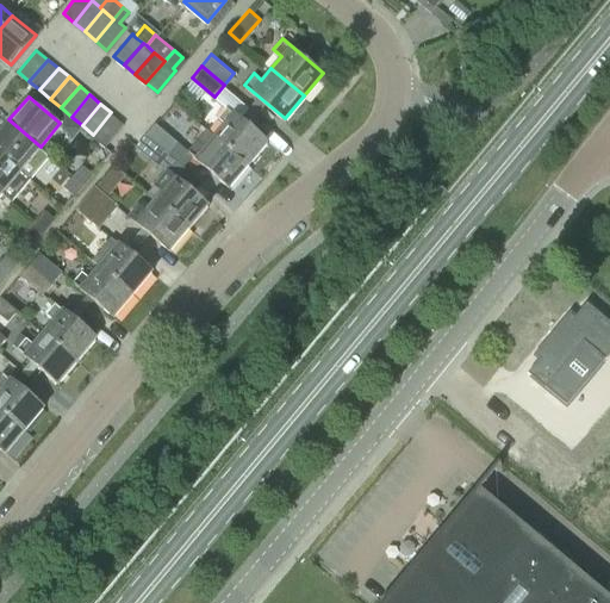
[(216,135),(248,162),(267,140),(226,105),(218,114),(226,122),(216,135)]
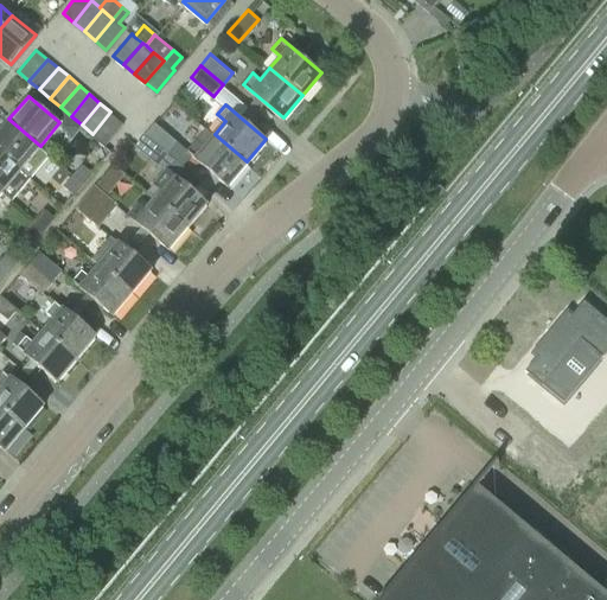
[(110,112),(93,134),(103,144),(122,121),(110,112)]
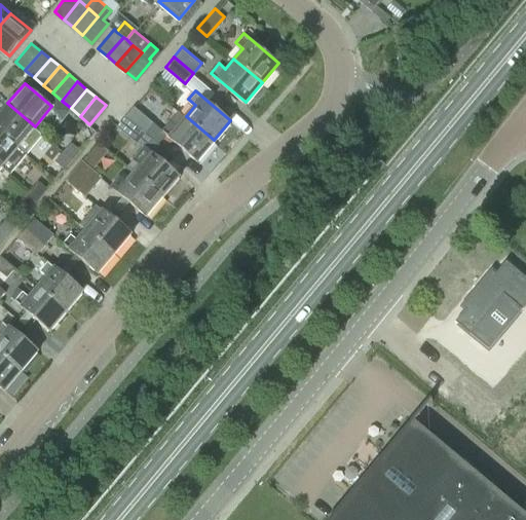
[(0,111),(0,130),(25,151),(41,132),(35,126),(7,103),(0,111)]
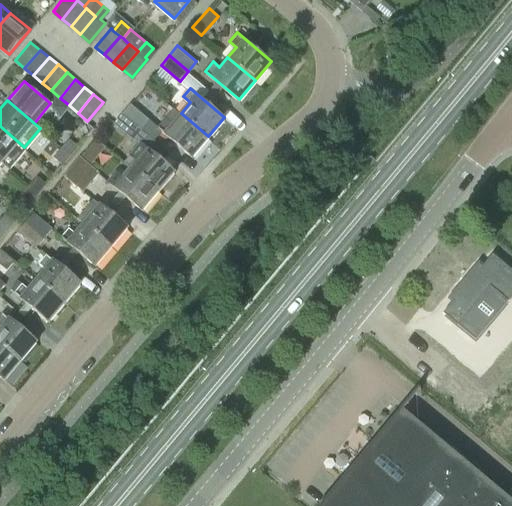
[(122,110),(141,126),(149,117),(130,101),(122,110)]
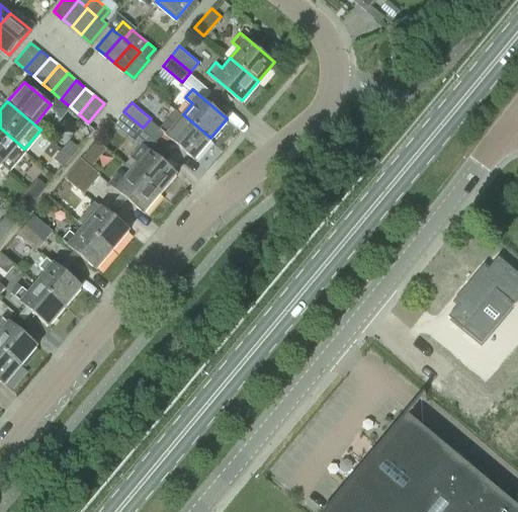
[(143,128),(123,111),(115,121),(135,138),(143,128)]
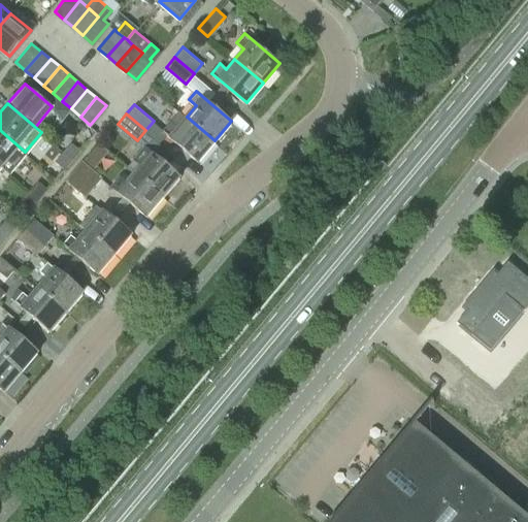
[(215,140),(187,117),(177,126),(171,121),(163,130),(198,160),(215,140)]
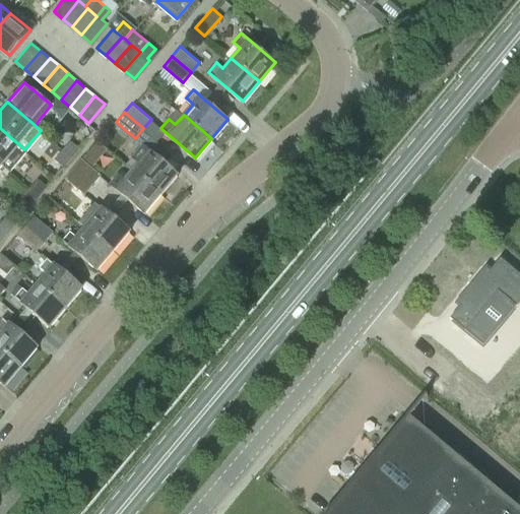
[(0,162),(2,164),(2,163),(9,169),(24,149),(0,128),(0,162)]
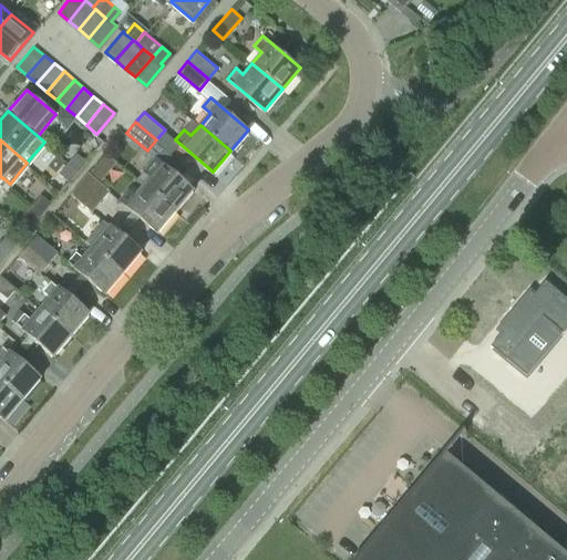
[(68,161),(78,169),(85,159),(75,151),(68,161)]
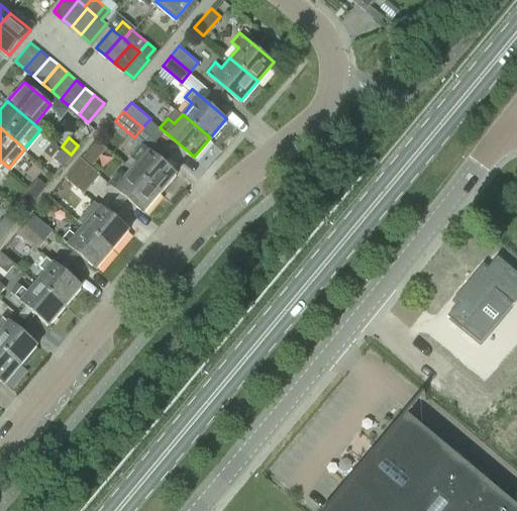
[(126,162),(161,191),(176,172),(141,142),(126,162)]
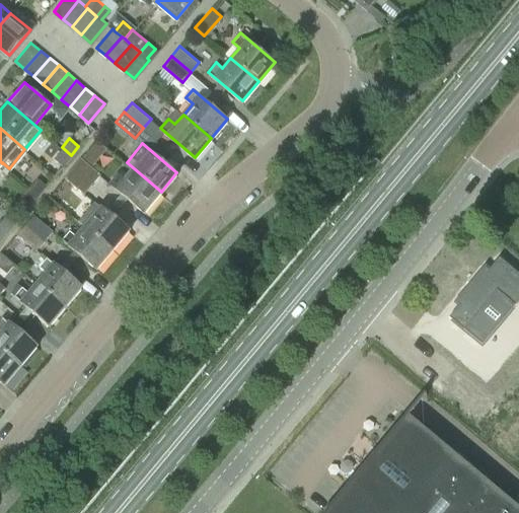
[(71,155),(62,147),(54,157),(63,164),(71,155)]
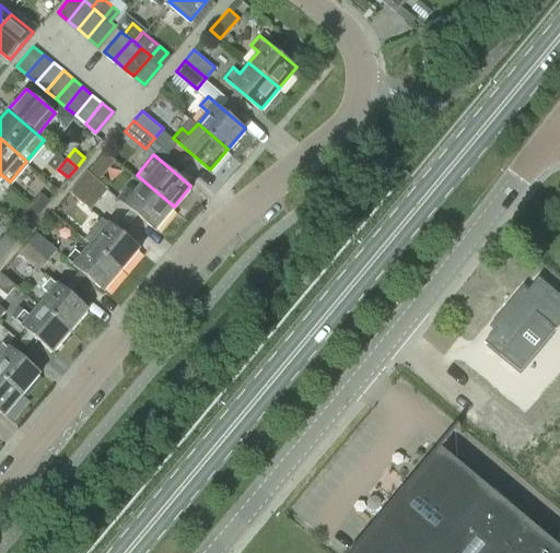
[(79,178),(100,196),(108,185),(88,167),(79,178)]
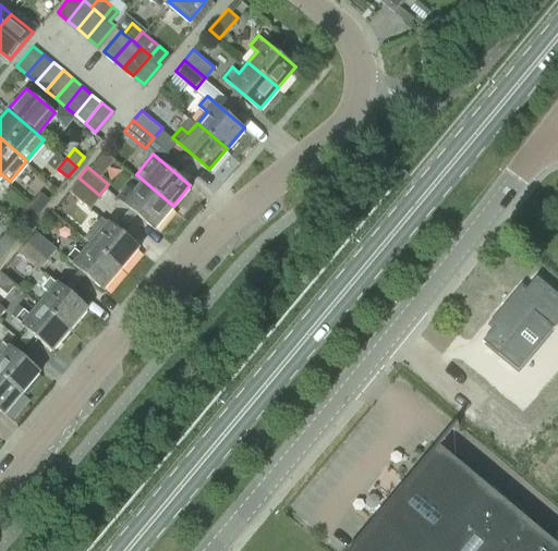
[(173,206),(136,174),(135,174),(142,180),(133,191),(126,185),(118,195),(156,227),(173,206)]
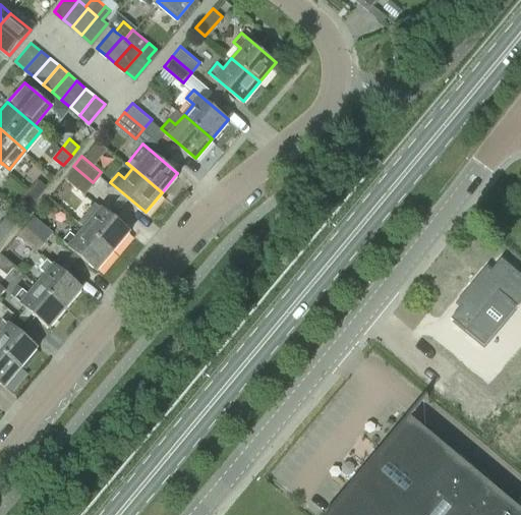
[(93,182),(73,166),(65,176),(84,191),(93,182)]
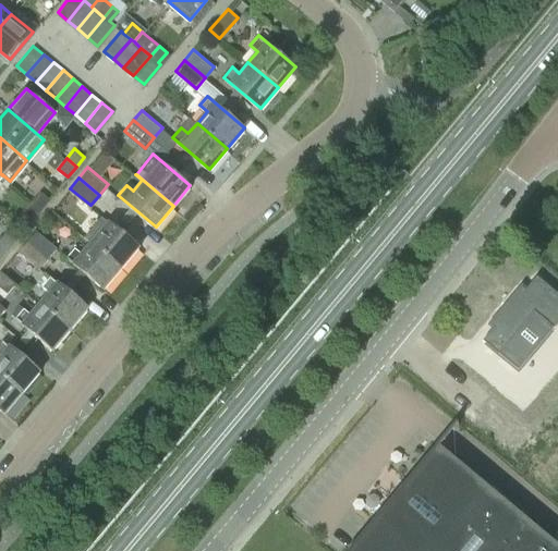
[(32,199),(41,208),(49,198),(39,190),(32,199)]
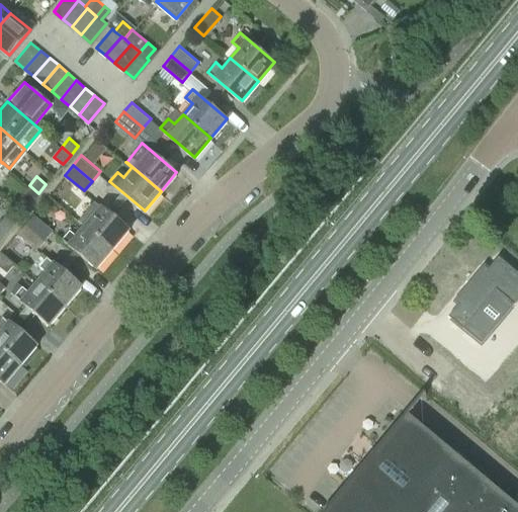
[(38,193),(29,185),(21,194),(30,202),(38,193)]
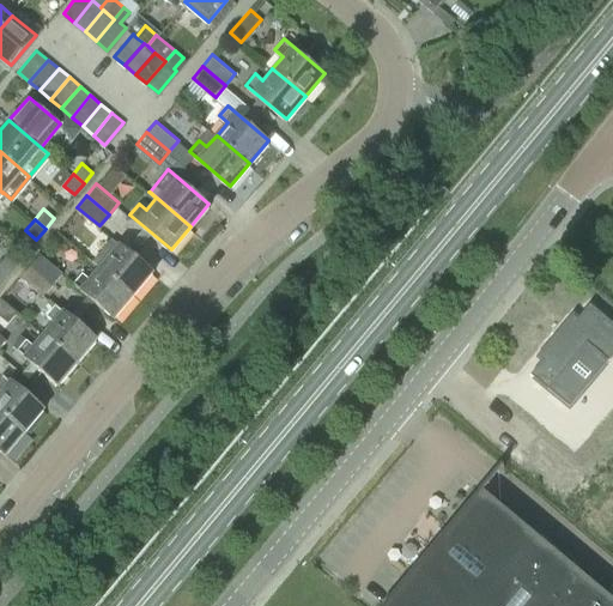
[(101,264),(134,292),(153,270),(111,235),(103,246),(110,253),(101,264)]
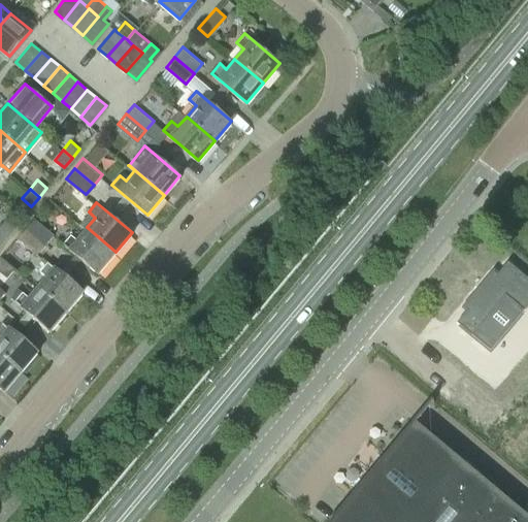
[(26,226),(45,241),(54,232),(34,216),(26,226)]
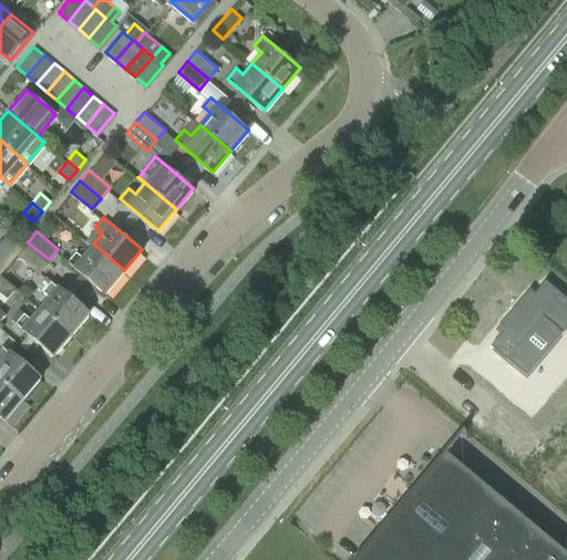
[(0,240),(0,247),(7,252),(16,242),(6,235),(0,240)]
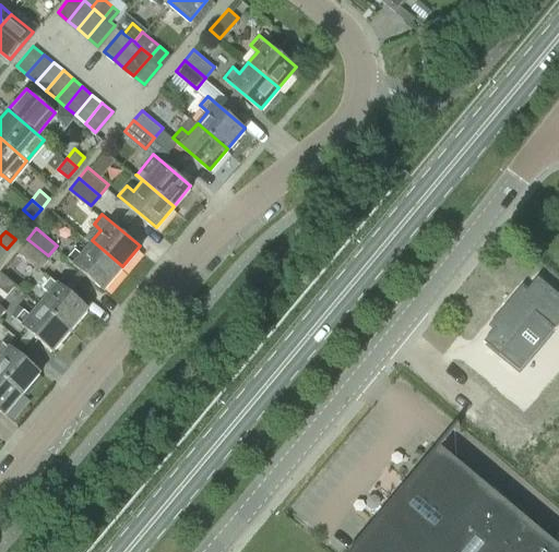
[(48,255),(27,239),(19,249),(38,266),(48,255)]
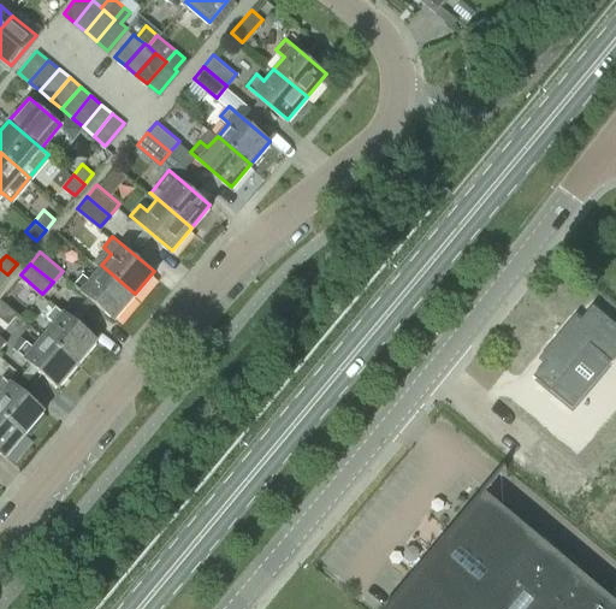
[(135,294),(101,265),(92,278),(84,272),(75,283),(116,317),(135,294)]
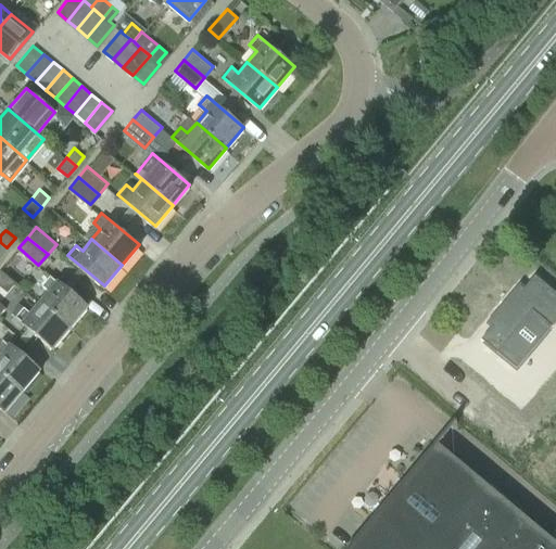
[(40,301),(71,326),(88,305),(50,273),(42,283),(49,290),(40,301)]
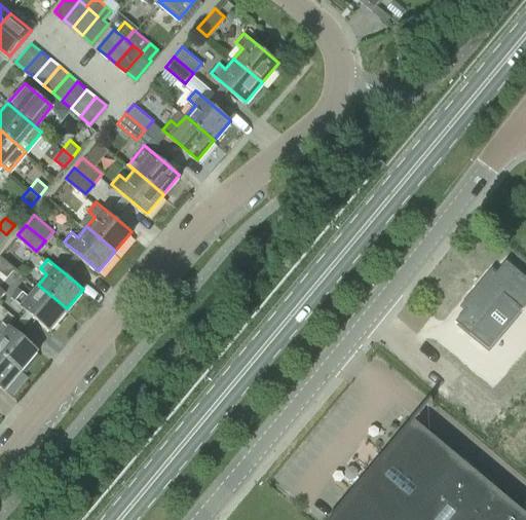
[(486,323),(515,288),(490,267),(461,303),(486,323)]
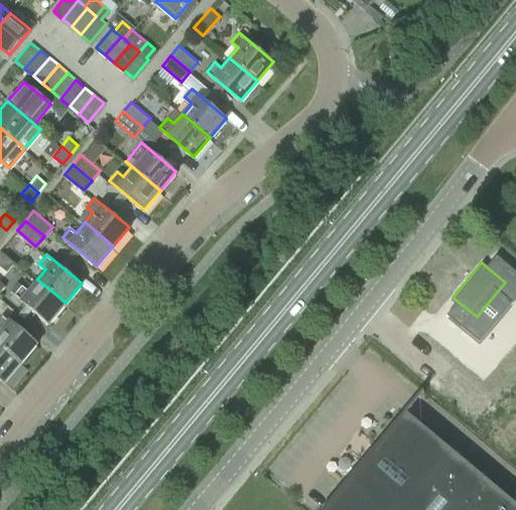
[(66,302),(37,279),(28,289),(21,284),(17,279),(10,288),(14,292),(49,322),(66,302)]
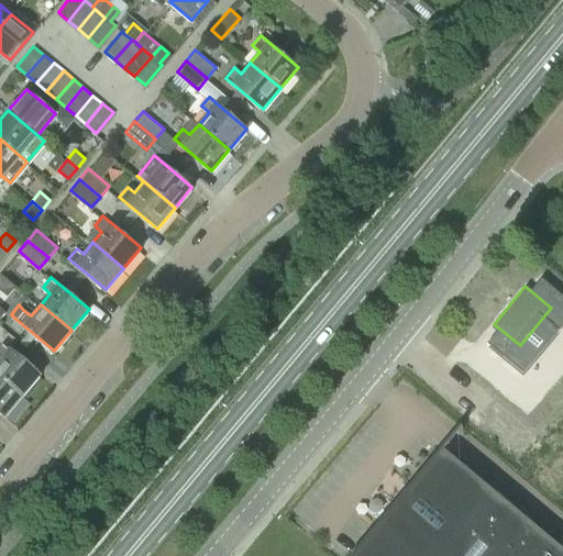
[(0,359),(0,373),(23,392),(41,373),(3,341),(0,345),(0,354),(2,357),(0,359)]
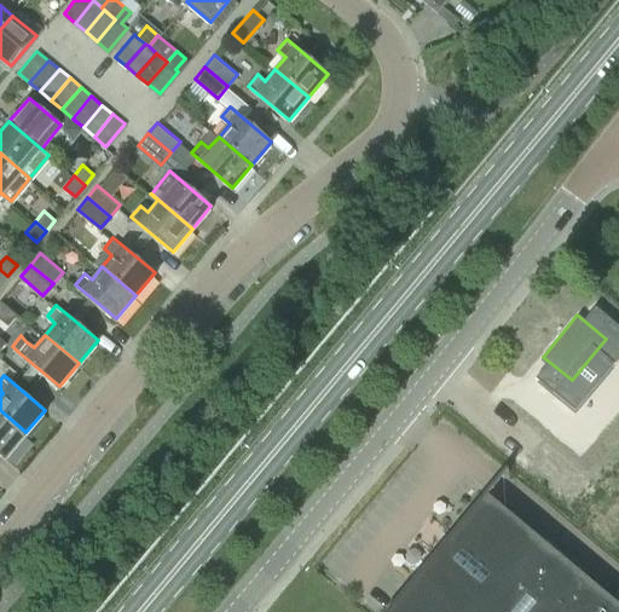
[(618,546),(618,396),(611,390),(602,400),(594,394),(590,399),(585,396),(553,434),(578,455),(550,488),(608,537),(618,546)]
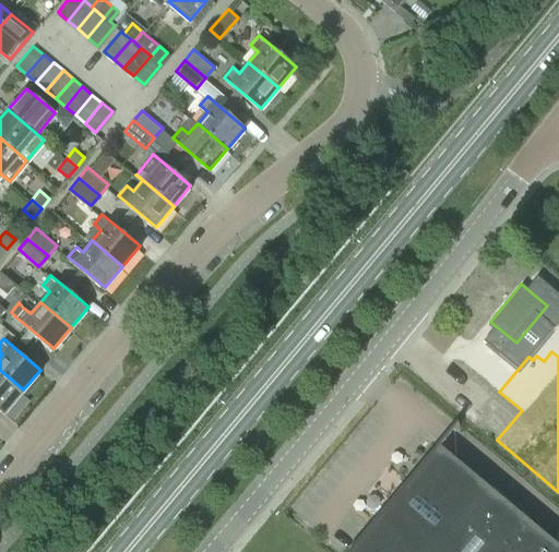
[(23,390),(0,370),(0,406),(6,411),(23,390)]
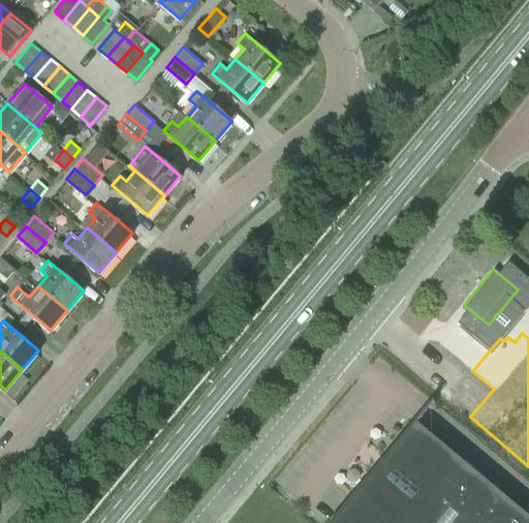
[(417,416),(328,522),(528,522),(528,514),(416,421),(419,418),(417,416)]
